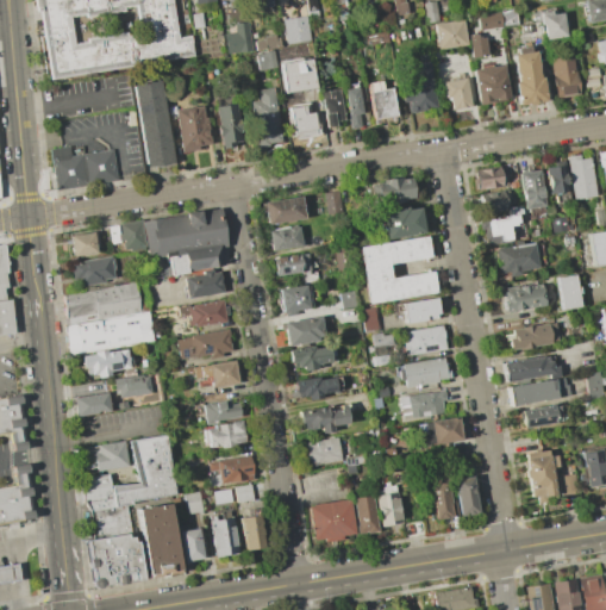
[(38,0),(39,8),(43,7),(55,79),(194,55),(193,39),(180,42),(173,0),(38,0)]
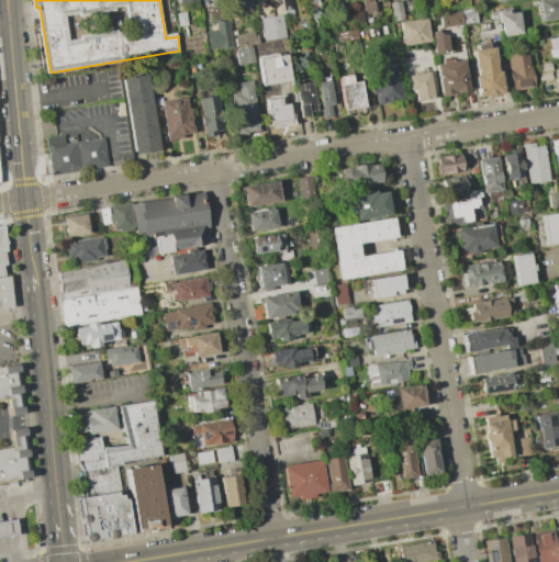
[(293,0),(297,17),(288,18),(284,0),(293,0)]
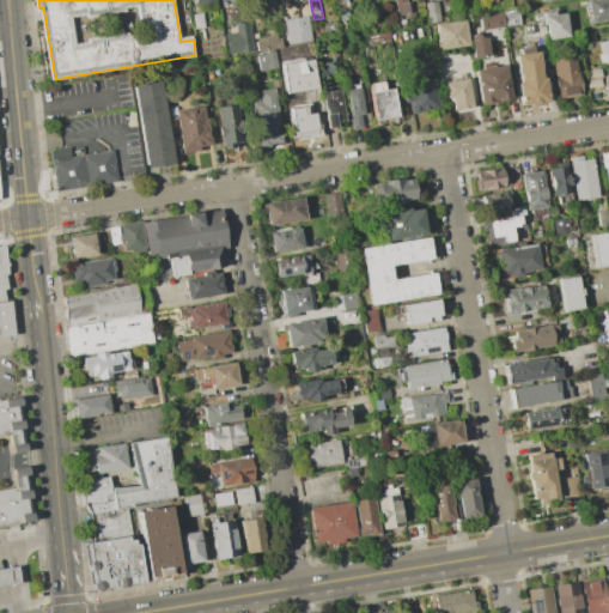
[(339,0),(349,0),(353,16),(341,17),(339,0)]
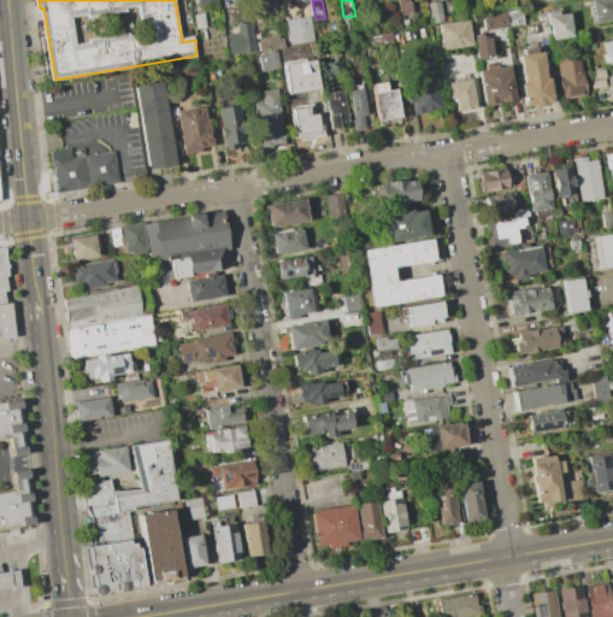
[(402,16),(399,0),(411,0),(414,13),(402,16)]
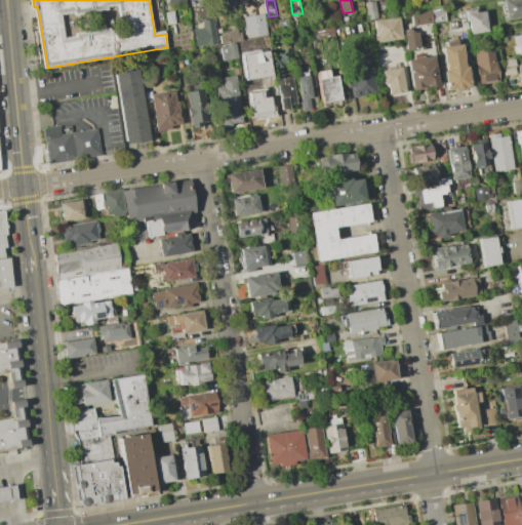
[(521,17),(508,19),(505,0),(521,0),(521,17)]
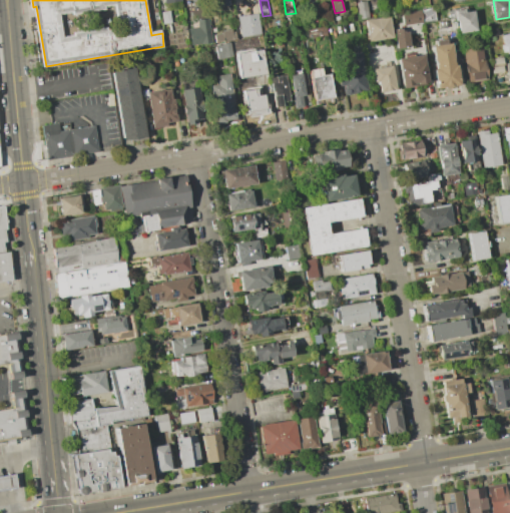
[(369,1),(372,18),(362,20),(359,3),(369,1)]
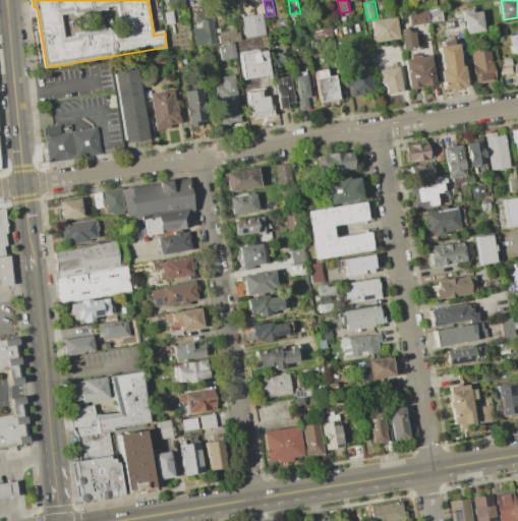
[(190,10),(199,9),(203,26),(193,29),(190,10)]
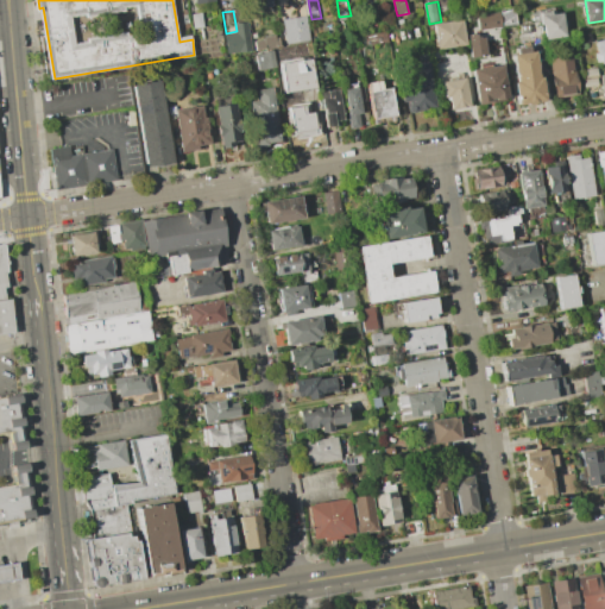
[(194,14),(203,13),(206,29),(196,30),(194,14)]
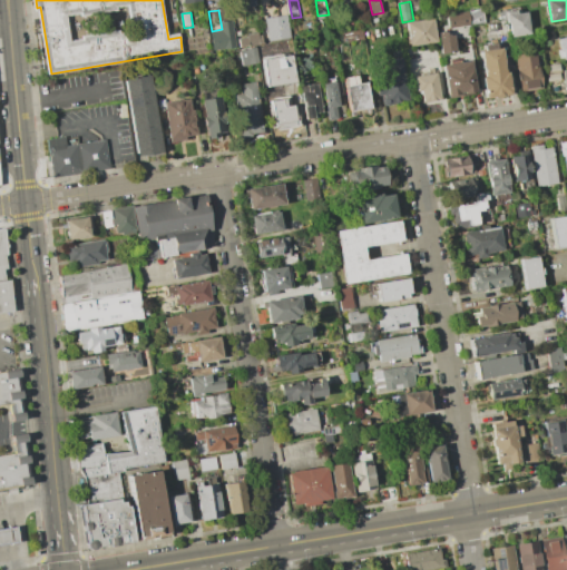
[(472,26),(452,28),(451,15),(470,12),(472,26)]
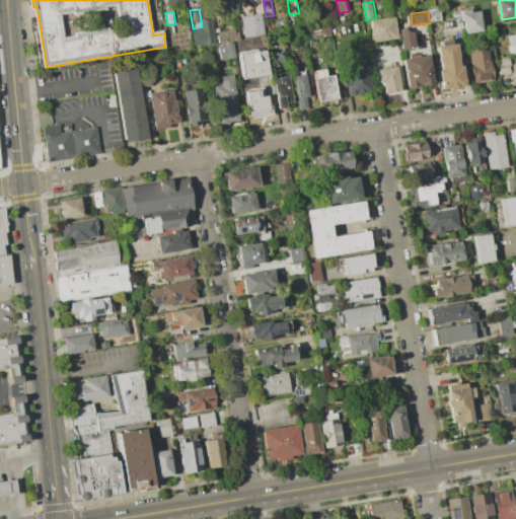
[(482,11),(486,31),(467,34),(464,14),(482,11)]
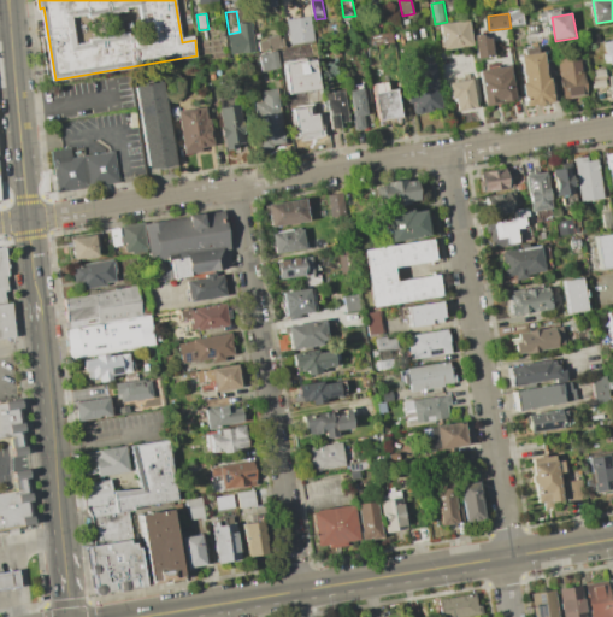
[(312,17),(318,42),(293,47),(288,22),(312,17)]
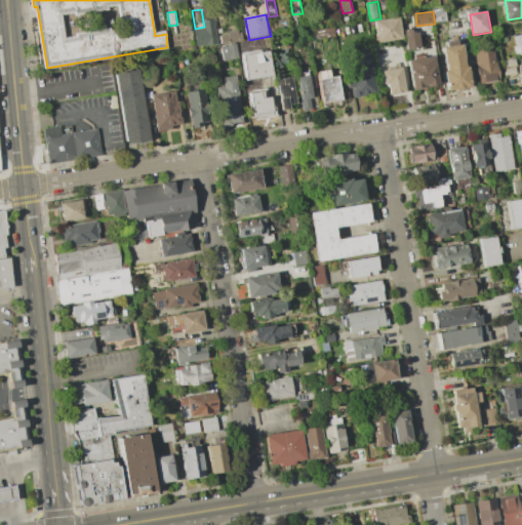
[(401,16),(405,40),(379,43),(376,21),(401,16)]
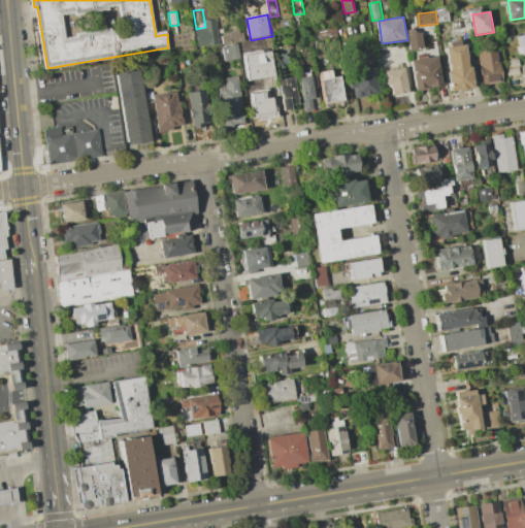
[(319,31),(338,28),(339,36),(320,39),(319,31)]
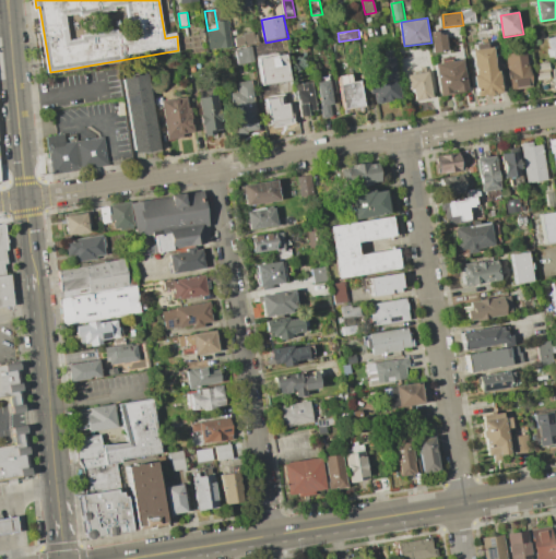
[(433,33),(441,31),(441,33),(447,32),(450,50),(436,52),(433,33)]
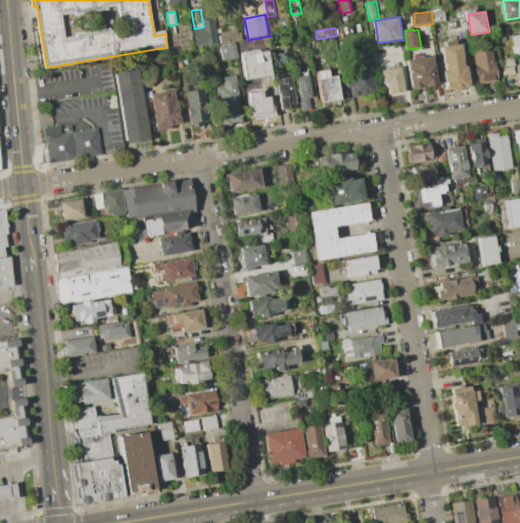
[(243,41),(221,44),(220,36),(229,35),(228,32),(238,30),(239,33),(242,33),(243,41)]
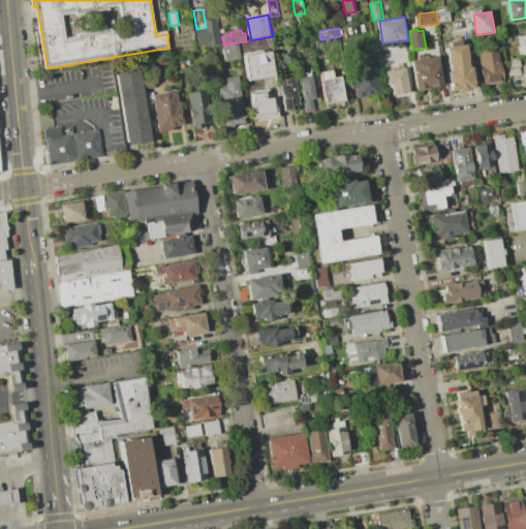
[(452,92),(449,70),(451,70),(447,48),(452,48),(452,42),(463,40),(464,45),(467,44),(471,66),(473,66),(476,88),(452,92)]
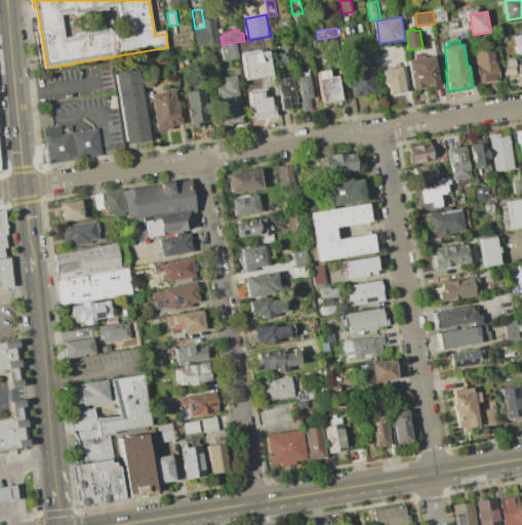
[(238,44),(241,59),(232,61),(230,45),(238,44)]
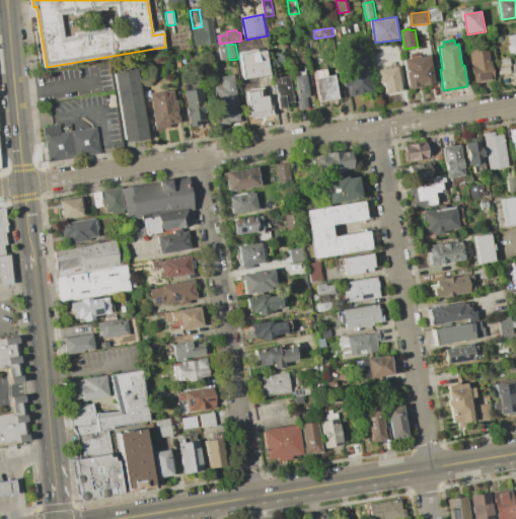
[(470,51),(491,47),(496,81),(475,84),(470,51)]
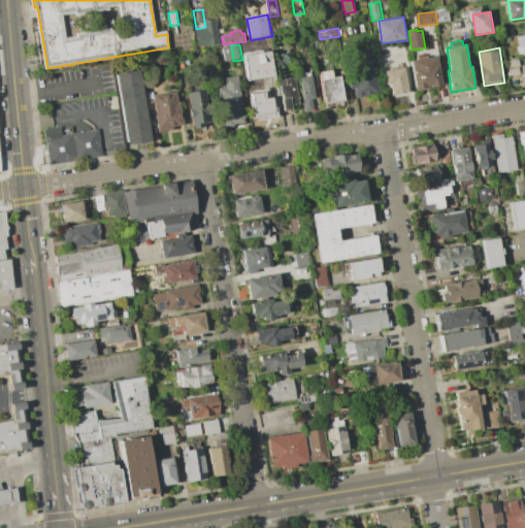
[(244,53),(247,81),(273,78),(271,51),(244,53)]
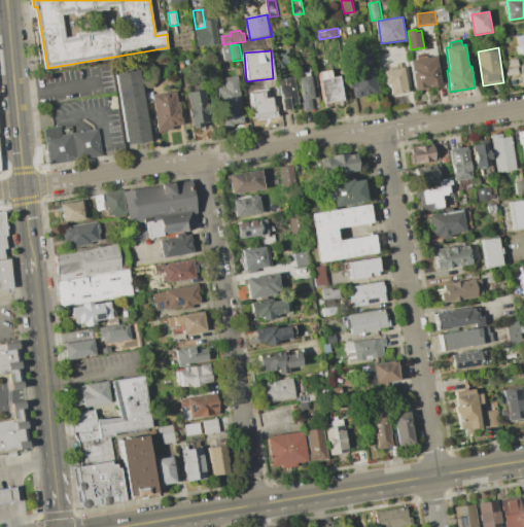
[(374,55),(380,94),(357,98),(350,59),(374,55)]
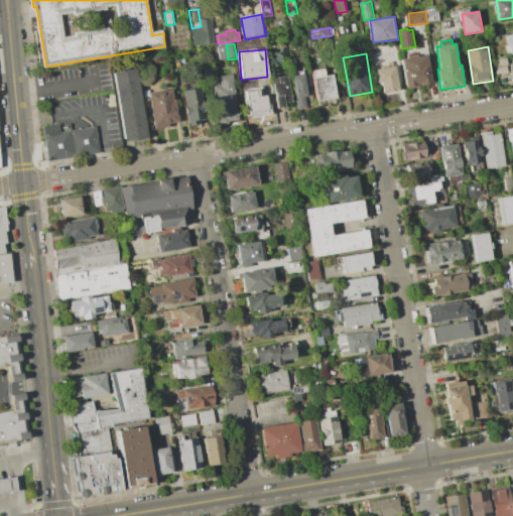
[(402,59),(428,54),(433,85),(407,90),(402,59)]
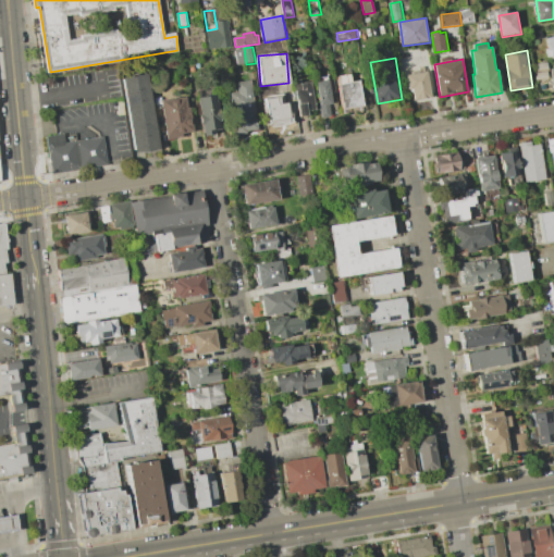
[(538,81),(536,64),(550,62),(551,71),(550,71),(551,78),(538,81)]
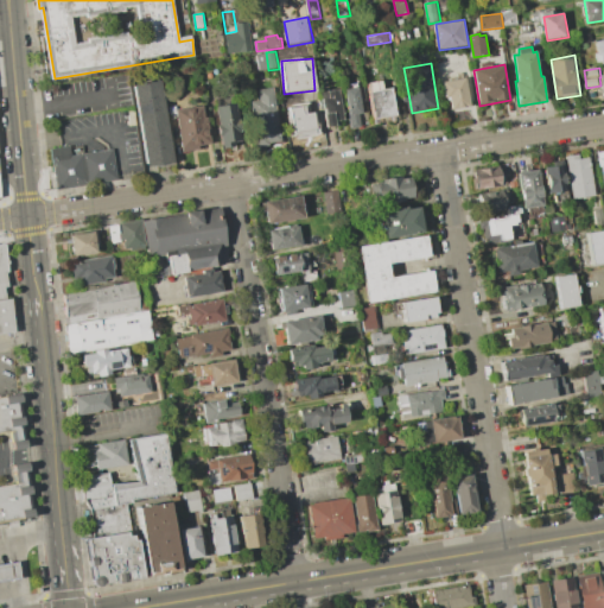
[(443,82),(466,78),(471,105),(450,108),(447,97),(445,99),(443,82)]
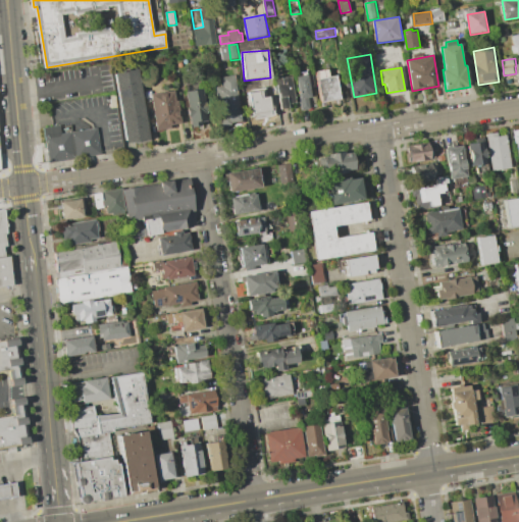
[(116,73),(140,69),(150,139),(127,144),(116,73)]
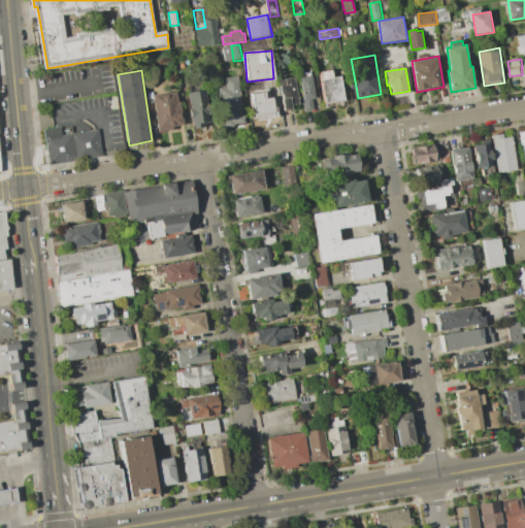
[(321,73),(333,71),(334,77),(341,76),(346,100),(326,104),(321,73)]
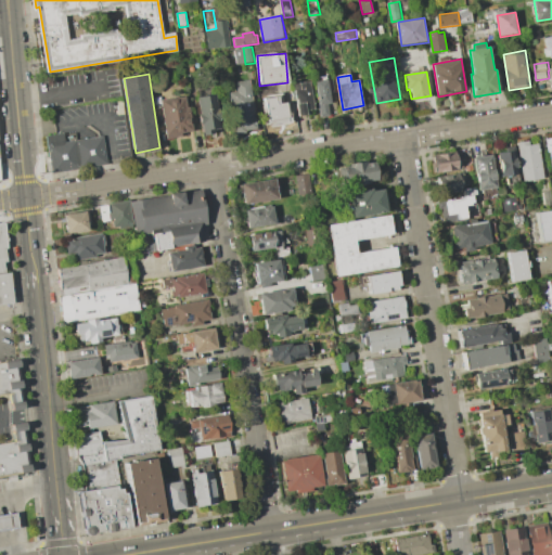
[(259,129),(247,131),(247,132),(236,134),(231,93),(238,92),(236,82),(252,79),(259,129)]
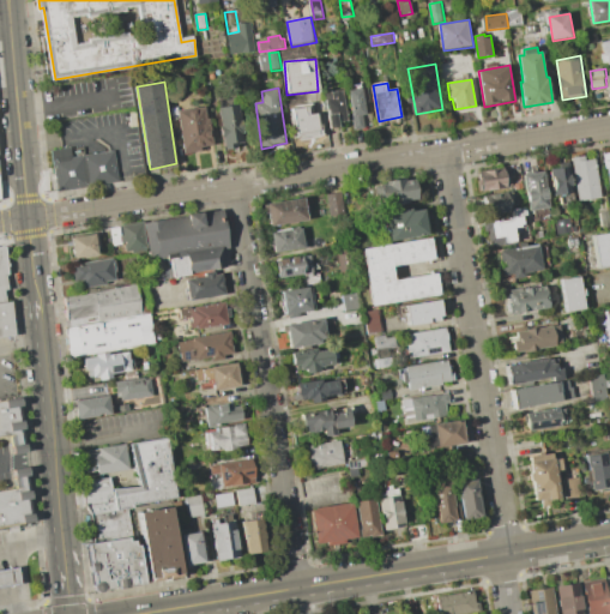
[(349,91),(368,88),(375,126),(356,130),(349,91)]
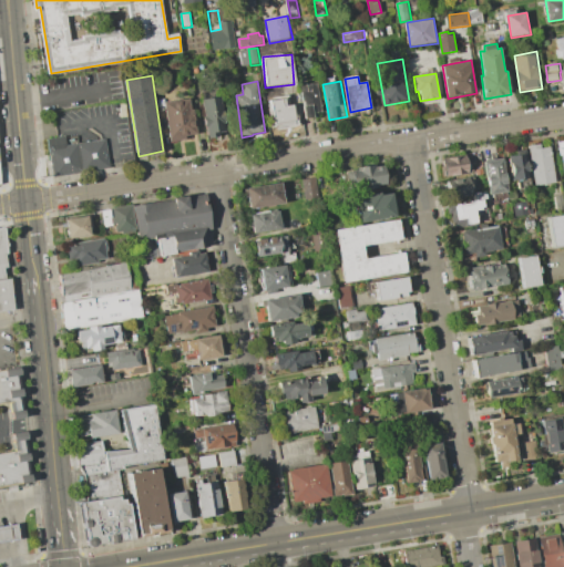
[(318,83),(324,113),(319,113),(319,117),(307,120),(301,86),(318,83)]
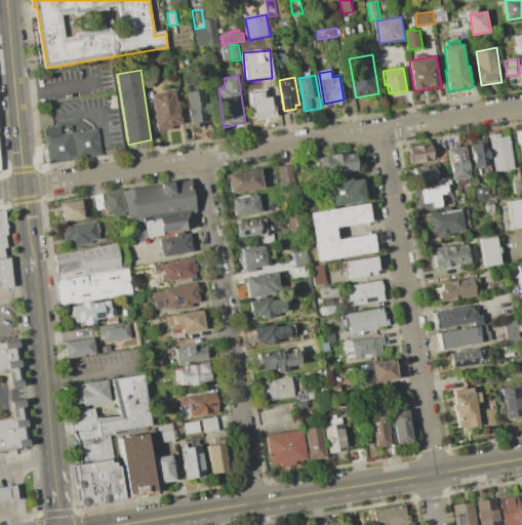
[(188,92),(205,89),(210,121),(203,122),(203,125),(194,127),(192,118),(191,118),(190,109),(191,109),(188,92)]
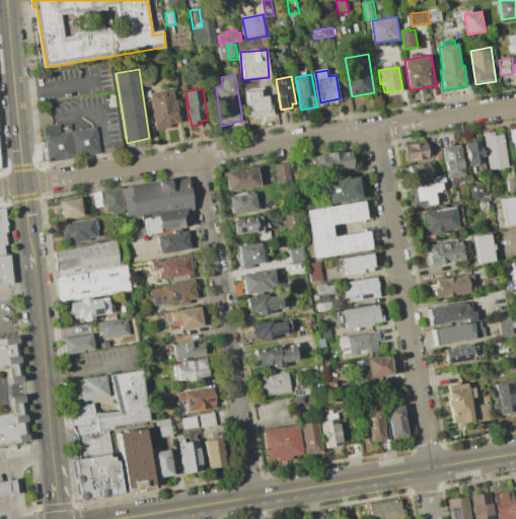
[(260,89),(261,96),(268,95),(271,109),(269,109),(269,114),(250,117),(246,91),(260,89)]
